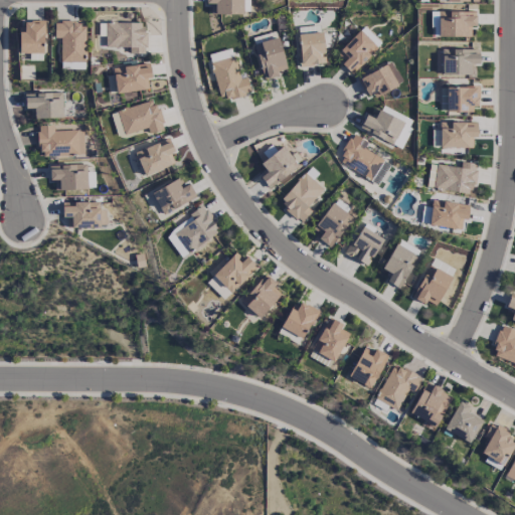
[(210,14),(242,14),(242,0),(204,0),(205,5),(210,5),(210,14)]
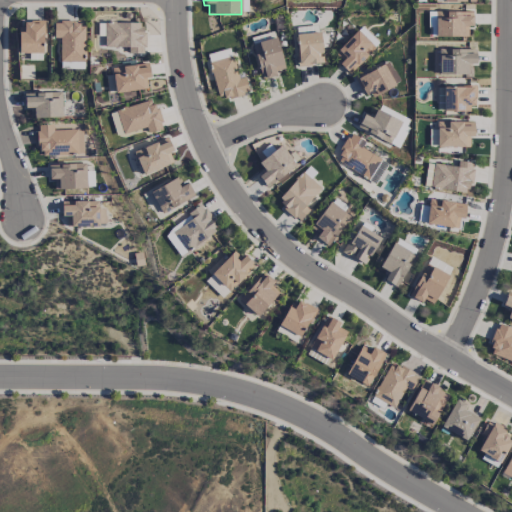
[(473,11),(435,12),(435,37),(467,36),(467,26),(473,26),(473,11)]
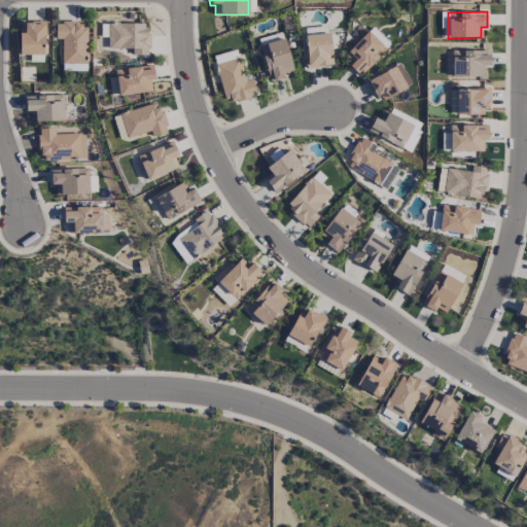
[(19,55),(44,55),(44,24),(19,23),(19,55)]
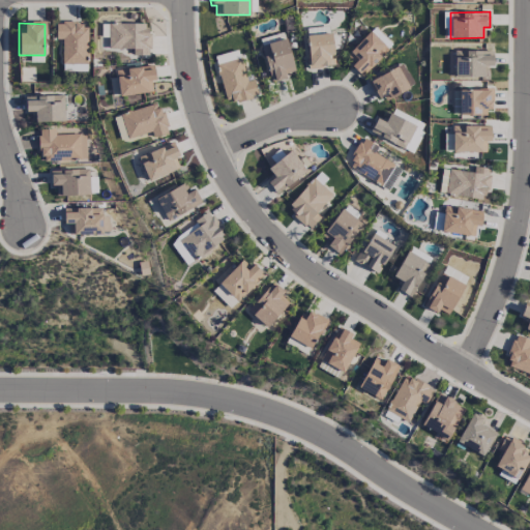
[(87,63),(88,23),(55,23),(55,39),(62,39),(61,63),(87,63)]
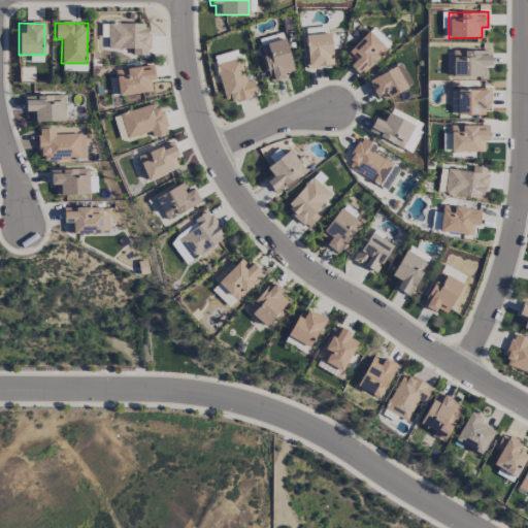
[(149,24),(107,23),(107,48),(132,48),(132,56),(147,56),(149,24)]
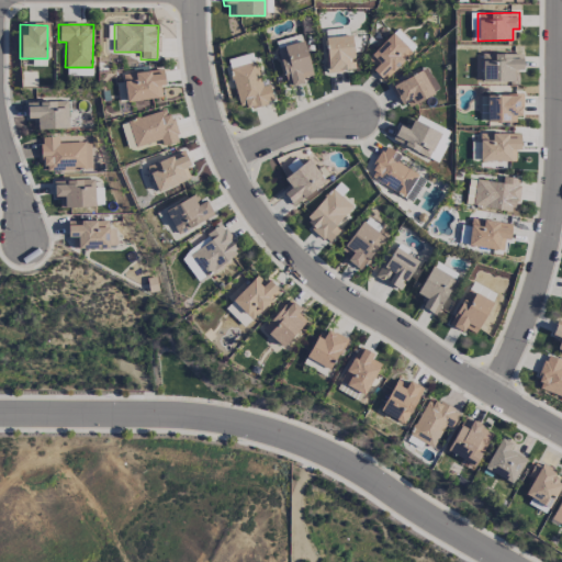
[(367,59),(374,66),(371,69),(384,81),(412,52),(392,33),(367,59)]
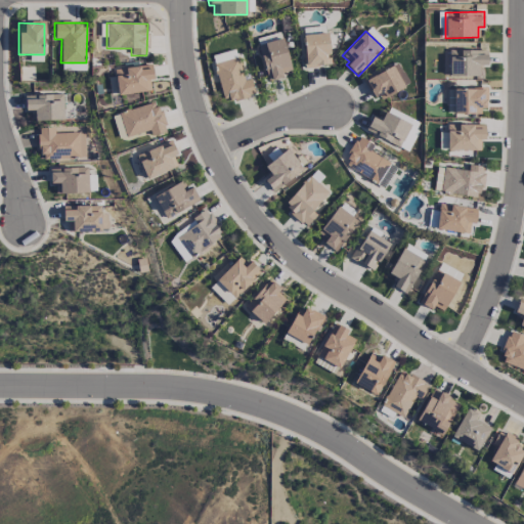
[(326,33),(301,36),(305,68),(331,64),(326,33)]
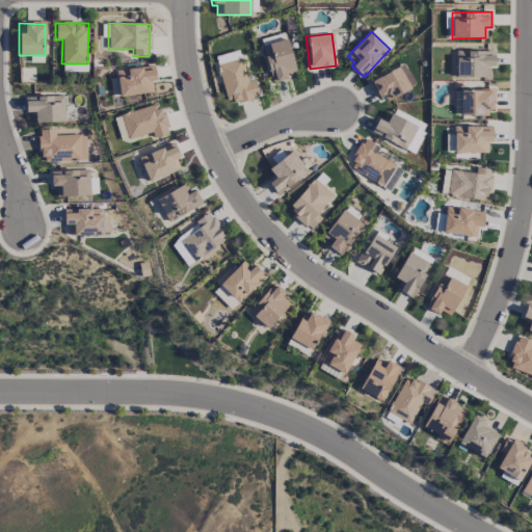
[(262,45),(271,82),(287,78),(286,74),(295,72),(287,38),(262,45)]
